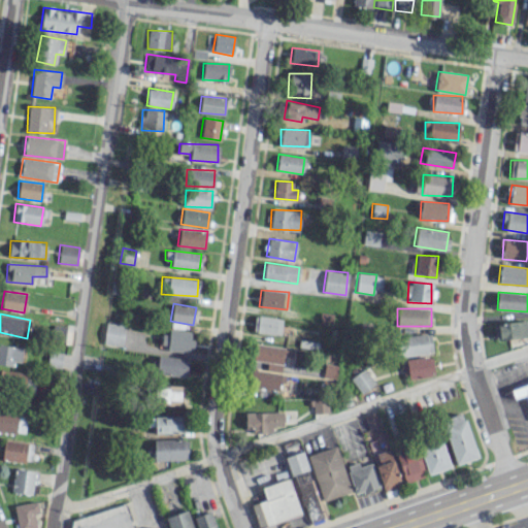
[(281,334),(282,318),(254,317),(253,333),(281,334)]
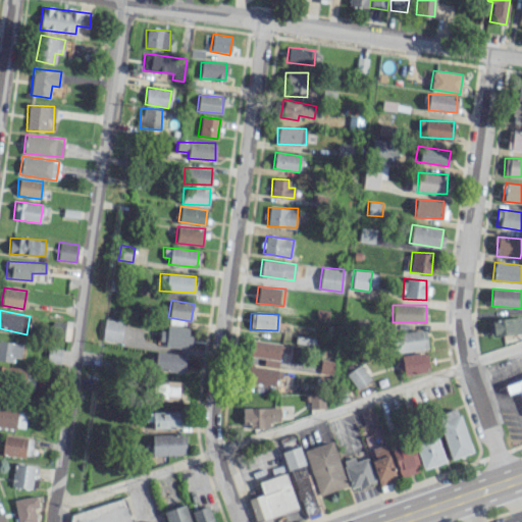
[(123,321),(105,318),(101,341),(119,344),(123,321)]
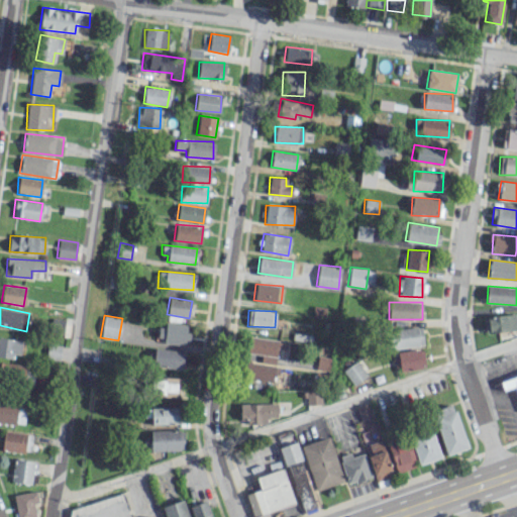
[(484,332),(516,331),(515,315),(484,316),(484,332)]
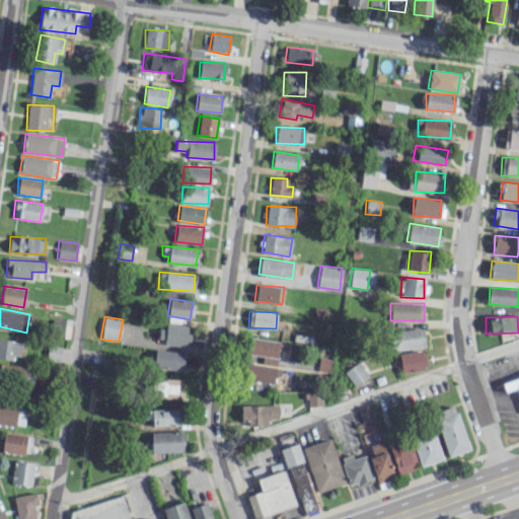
[(189,327),(159,324),(157,343),(188,346),(189,327)]
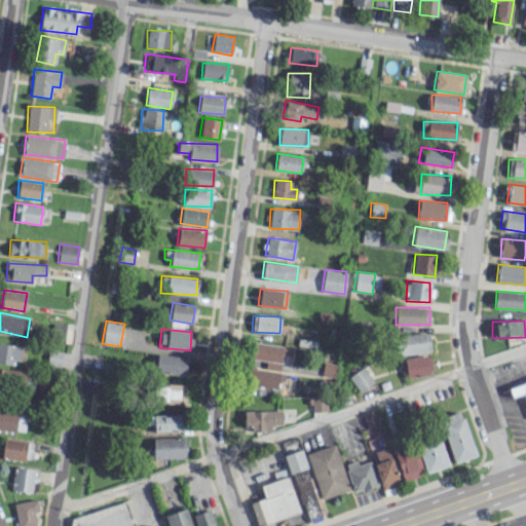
[(429,352),(429,333),(396,334),(396,353),(429,352)]
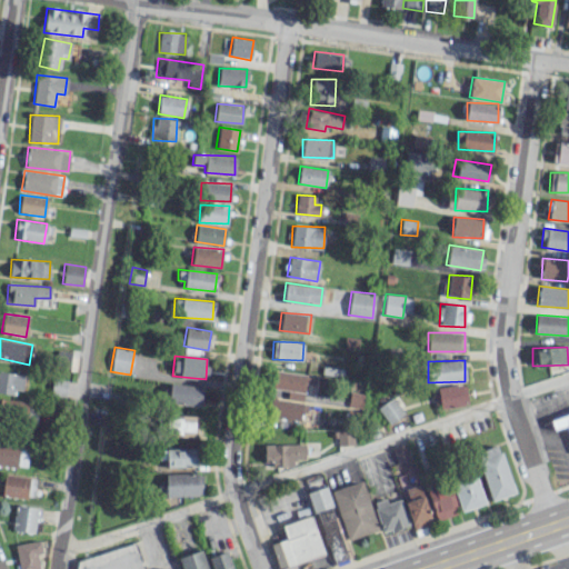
[(22,390),(23,375),(0,371),(0,392),(13,395),(13,389),(22,390)]
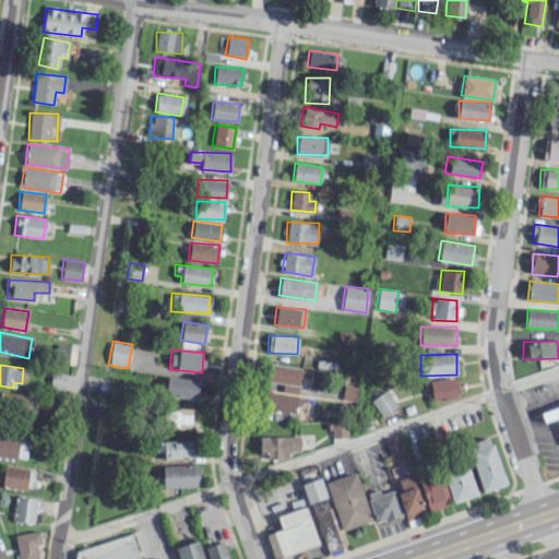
[(282,382),(282,392),(298,393),(299,377),(305,377),(306,367),(269,365),(268,382),(282,382)]
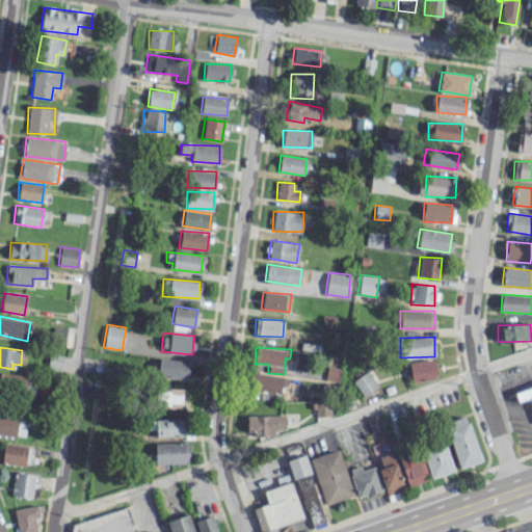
[(60,371),(63,356),(50,353),(47,368),(60,371)]
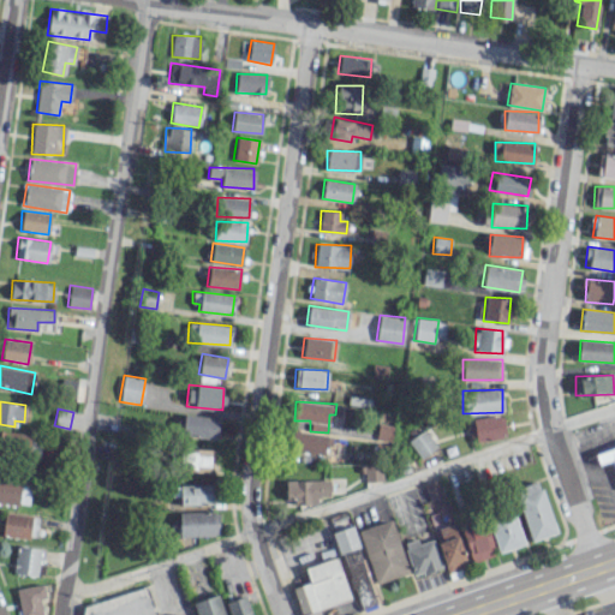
[(472,442),(506,435),(502,413),(469,419),(472,442)]
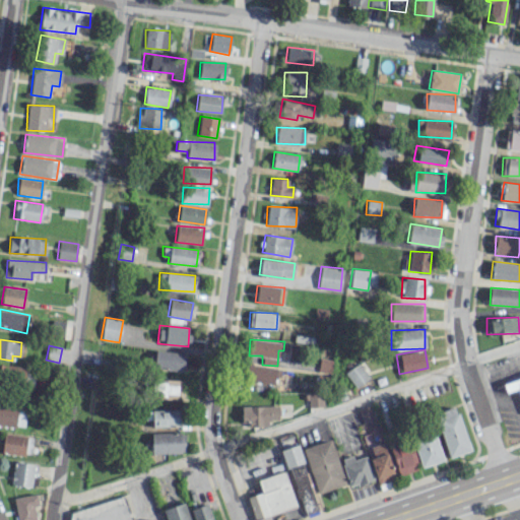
[(183,370),(184,352),(154,350),(153,369),(183,370)]
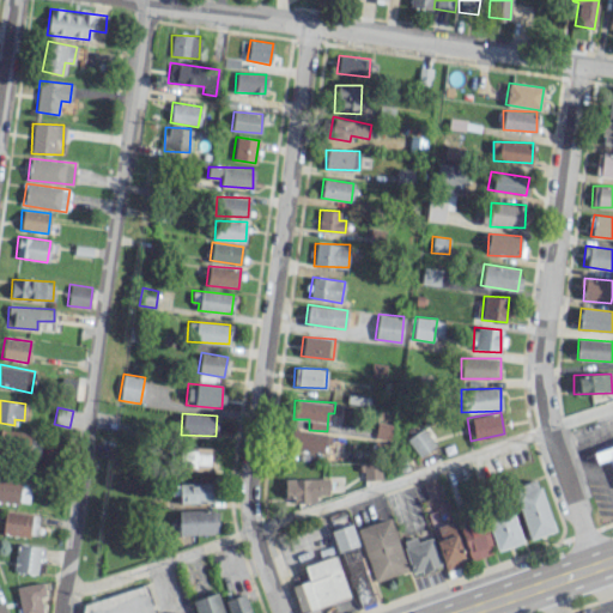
[(378,422),(375,437),(389,439),(393,425),(378,422)]
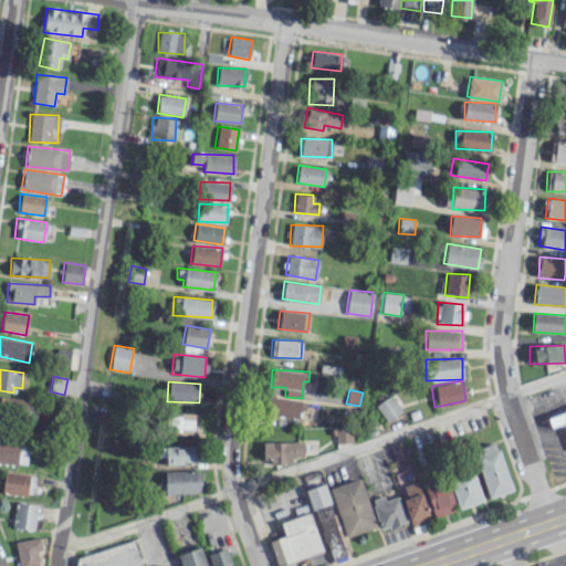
[(391,395),(377,406),(388,421),(402,410),(391,395)]
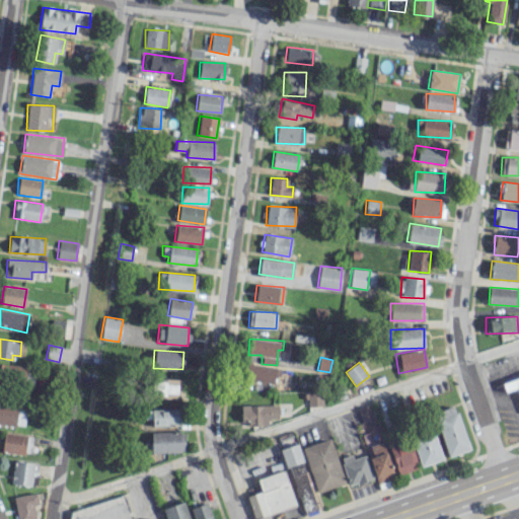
[(0,382),(32,386),(34,372),(24,371),(25,366),(0,363),(0,382)]
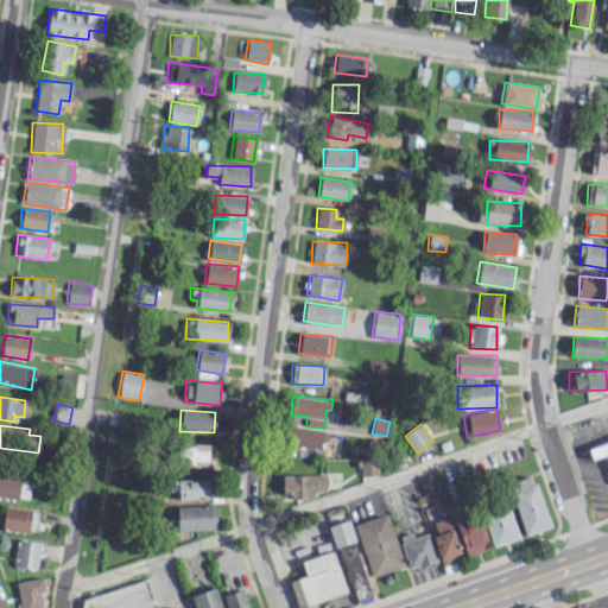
[(607,442),(607,460),(606,454),(591,458),(589,449),(607,442)]
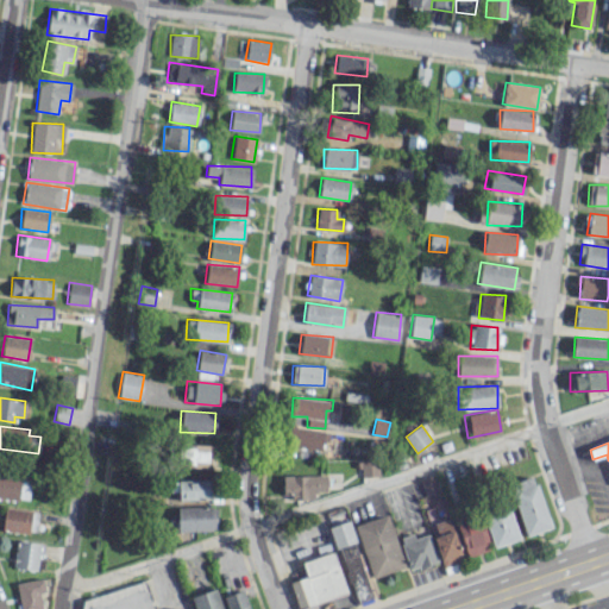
[(179,463),(209,464),(209,445),(180,444),(179,463)]
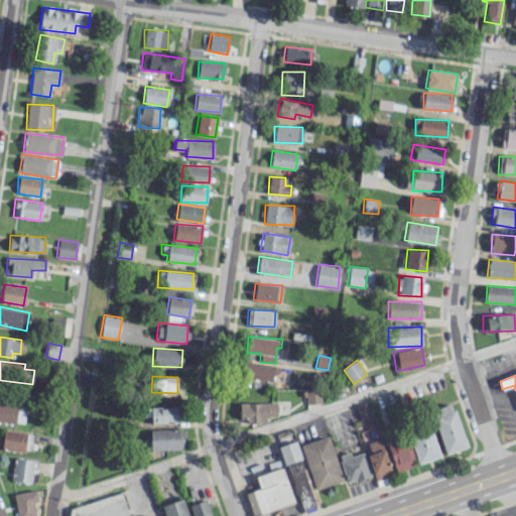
[(304,389),(304,404),(320,403),(319,389),(304,389)]
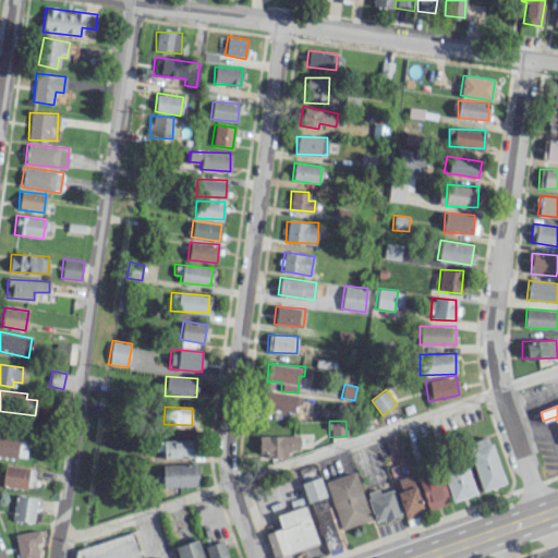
[(28,439),(0,435),(0,455),(25,459),(28,439)]
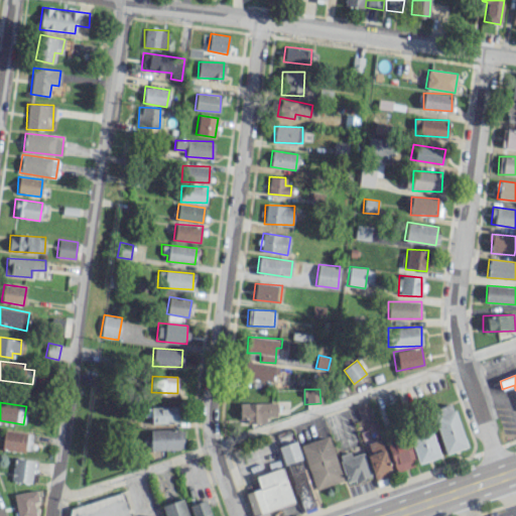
[(265,421),(265,417),(276,416),(276,402),(239,403),(239,421),(265,421)]
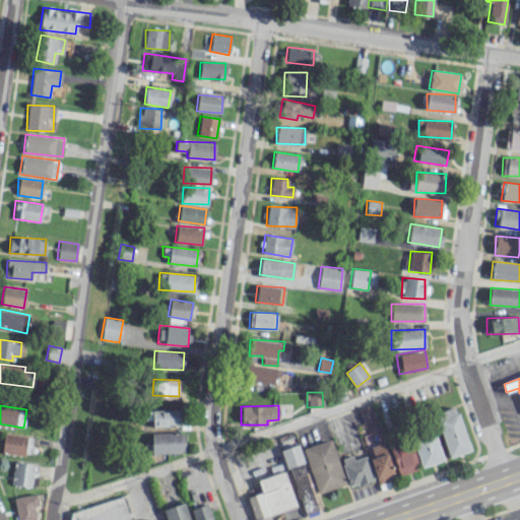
[(371,405),(359,409),(364,423),(375,418),(371,405)]
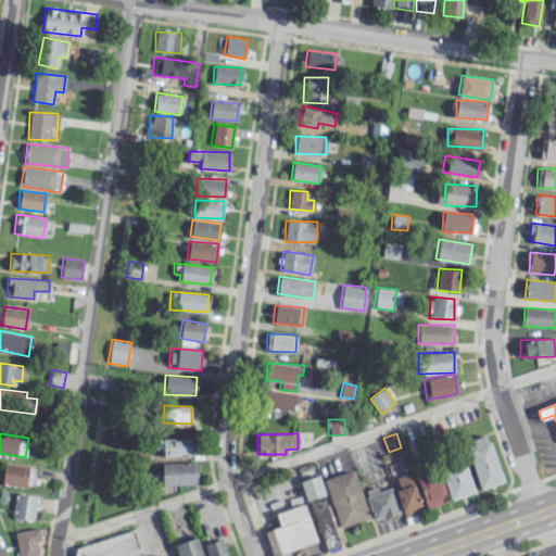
[(478,489),(502,481),(488,434),(464,441),(478,489)]
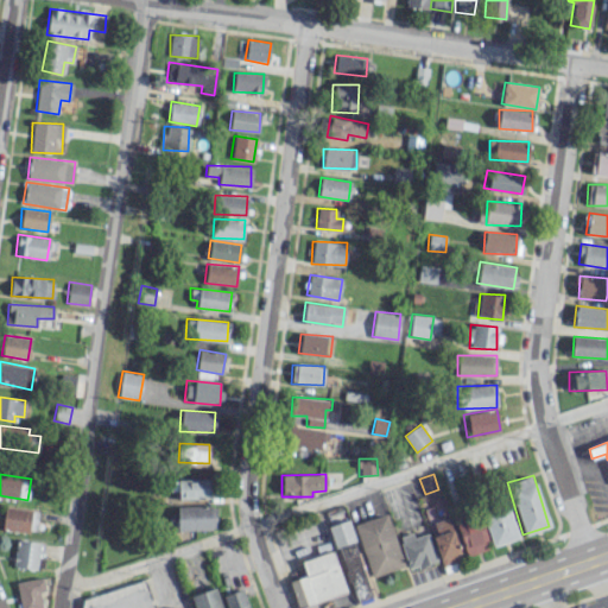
[(178,499),(210,498),(209,479),(177,480),(178,499)]
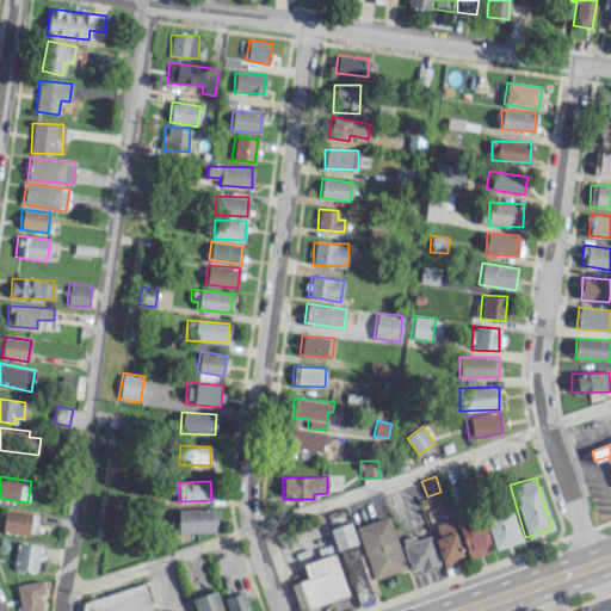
[(450,513),(440,492),(421,499),(430,522),(450,513)]
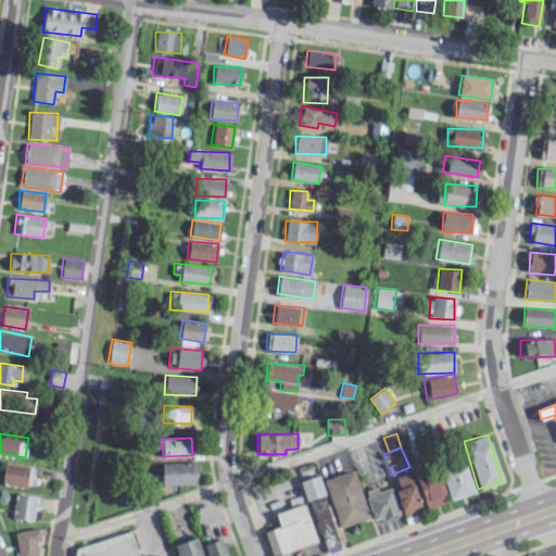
[(162,485),(198,483),(197,463),(161,464),(162,485)]
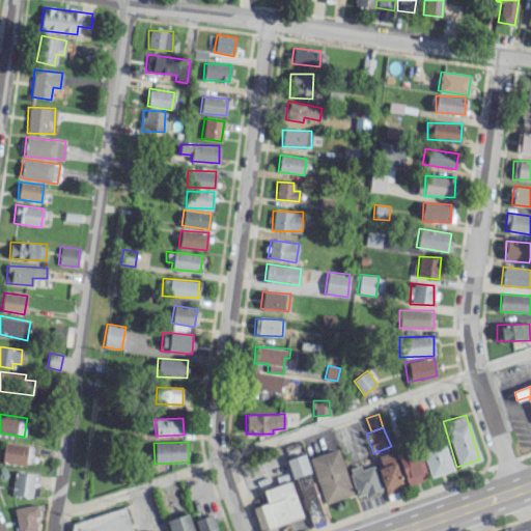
[(452,470),(444,442),(421,449),(429,477),(452,470)]
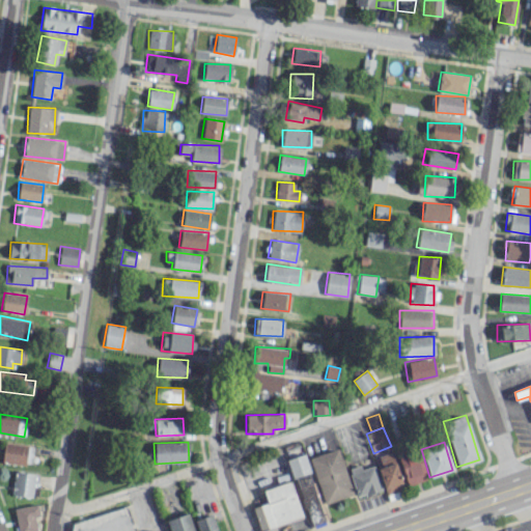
[(406,484),(426,479),(418,447),(397,452),(406,484)]
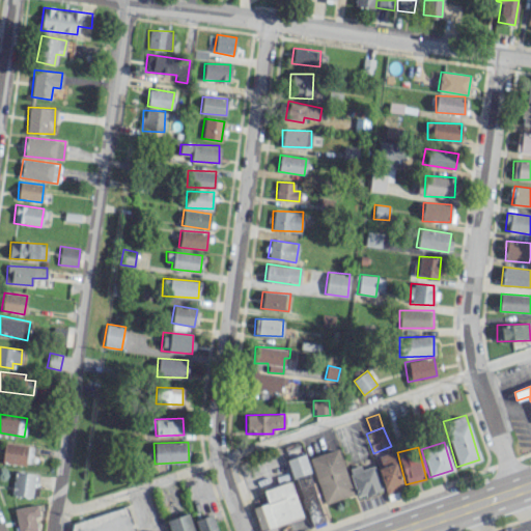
[(310,457),(326,503),(354,494),(337,448),(310,457)]
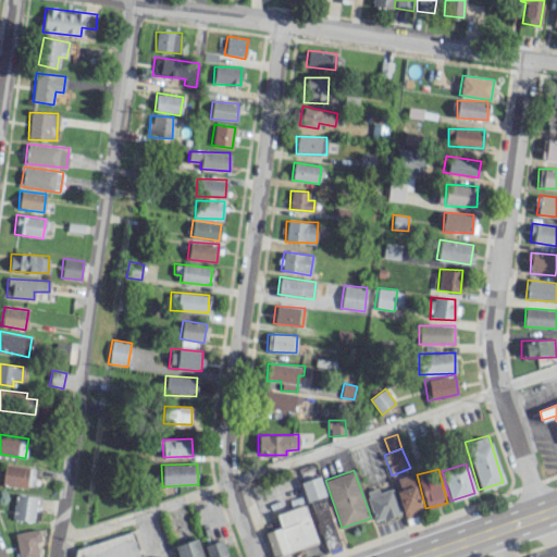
[(396,478),(400,490),(395,491),(405,519),(423,512),(409,473),(396,478)]
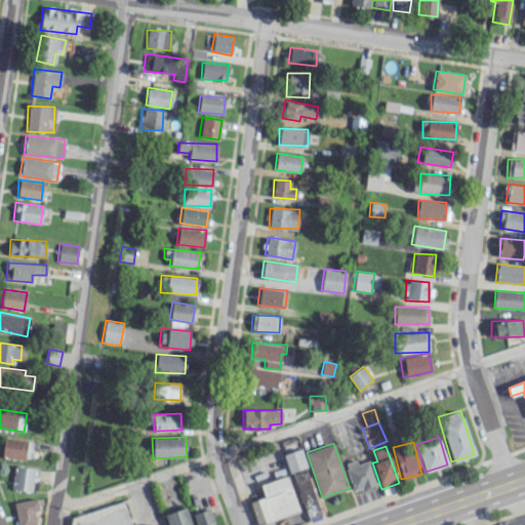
[(306,468),(301,449),(283,453),(288,472),(306,468)]
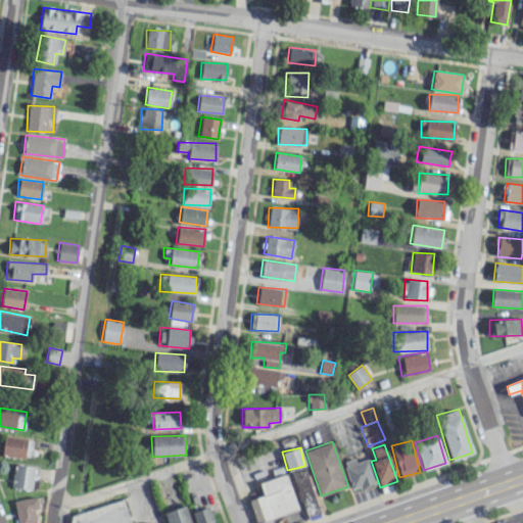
[(343,462),(351,489),(375,482),(368,458),(355,462),(354,458),(343,462)]
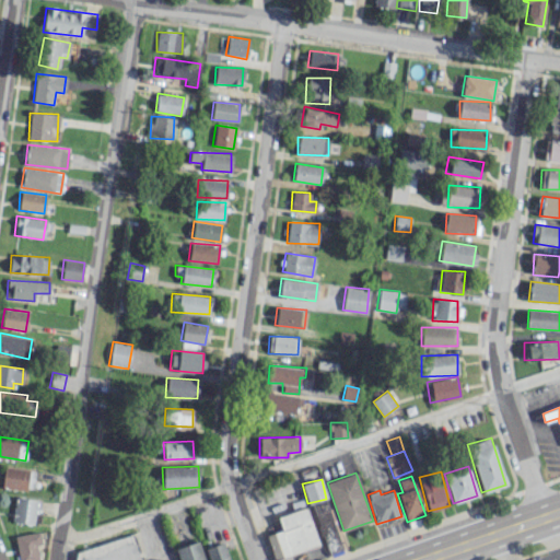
[(13,523),(34,524),(36,499),(14,498),(13,523)]
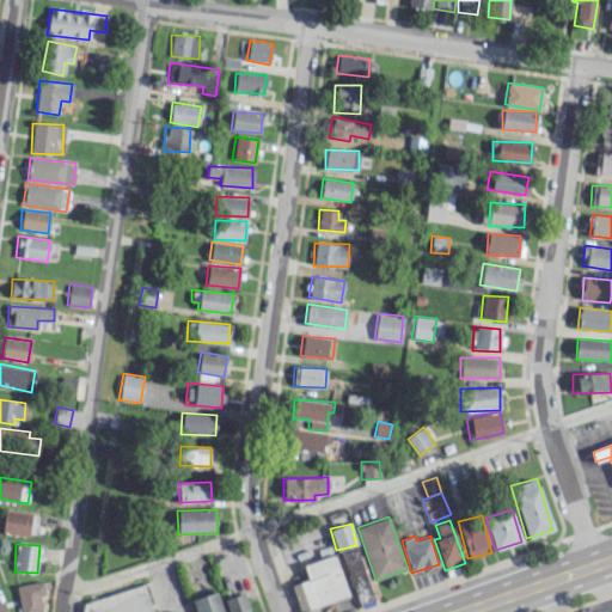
[(298,611),(347,598),(336,555),(303,563),(307,580),(291,583),(298,611)]
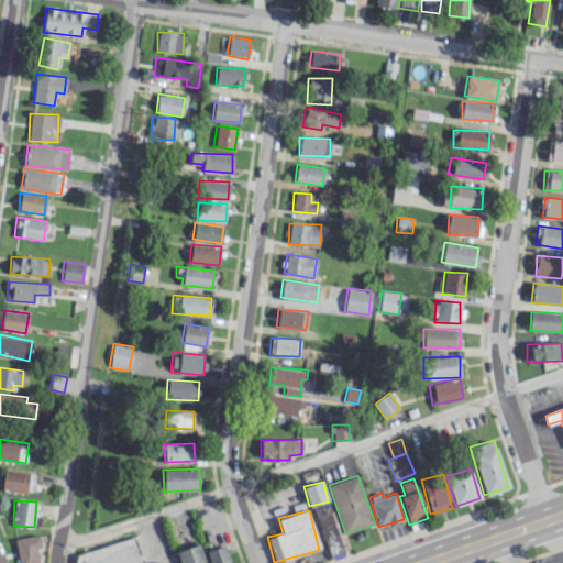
[(17,538),(19,562),(31,562),(39,562),(36,547),(41,547),(40,536),(17,538)]
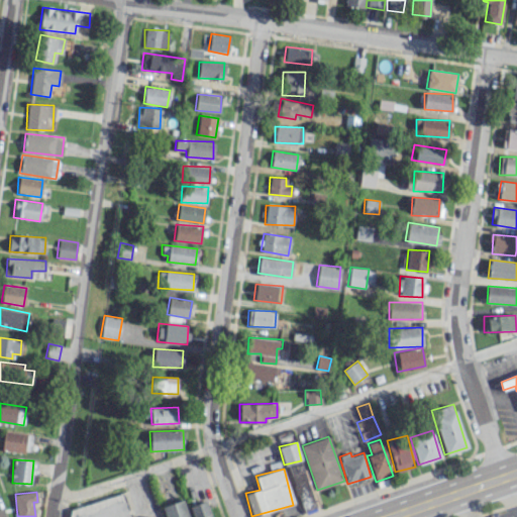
[(163,506),(166,516),(189,516),(183,499),(163,506)]
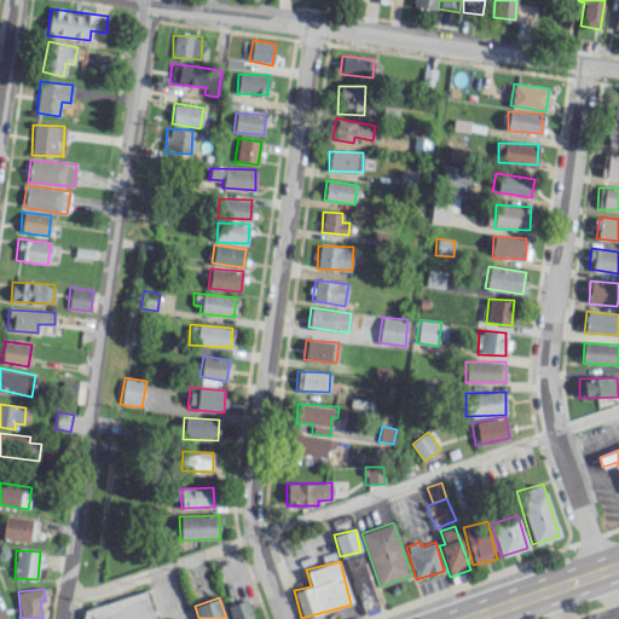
[(229,606),(232,618),(253,618),(247,600),(229,606)]
